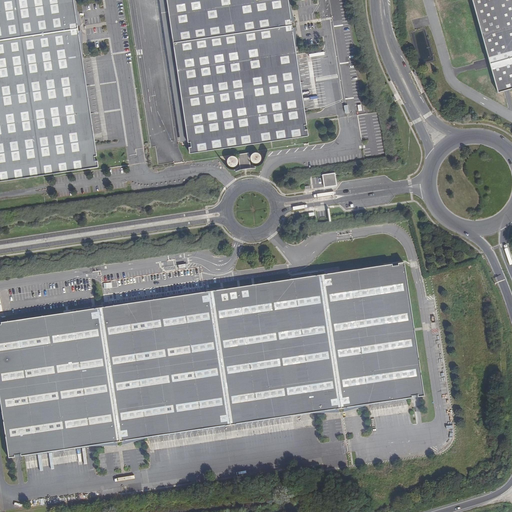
[(0,0),(0,181),(98,167),(73,0),(0,0)]
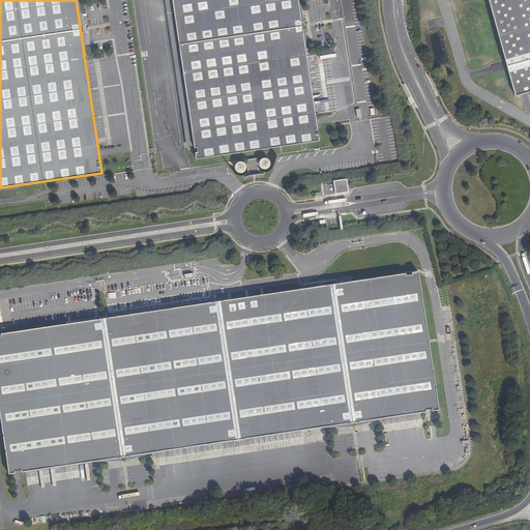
[(172,0),(196,158),(319,140),(298,0),(172,0)]
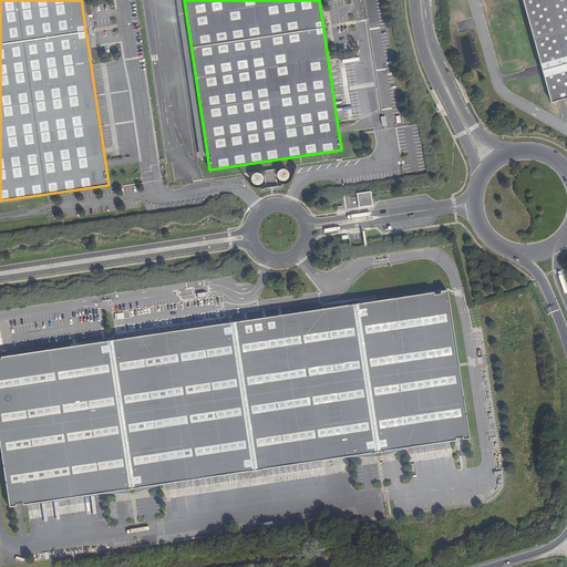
[(566,0),(522,0),(550,102),(566,98),(566,0)]
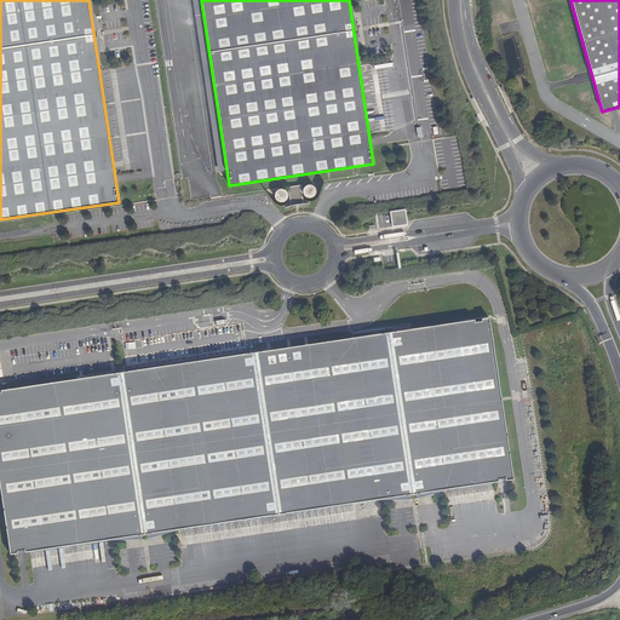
[(325,182),(265,190),(275,202),(279,205),(282,205),(285,205),(286,208),(288,206),(290,206),(291,205),(292,205),(293,205),(294,205),(297,205),(298,205),(299,204),(300,204),(302,204),(303,204),(306,204),(308,204),(309,205),(309,201),(311,201),(313,201),(314,200),(315,200),(315,199),(316,199),(317,197),(319,196),(319,195),(325,182)]
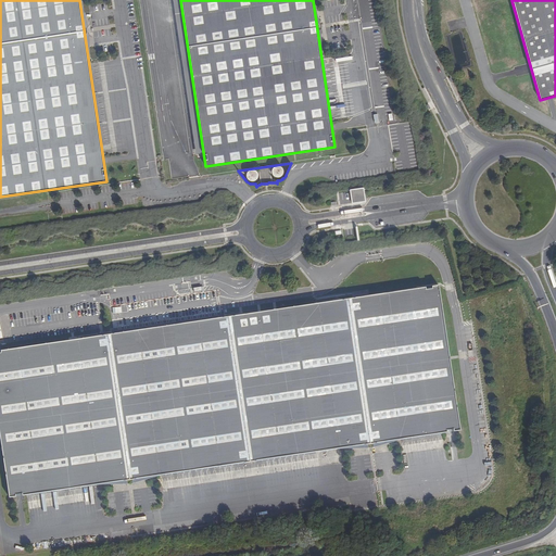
[(350,189),(352,203),(366,201),(365,193),(364,188),(350,189)]
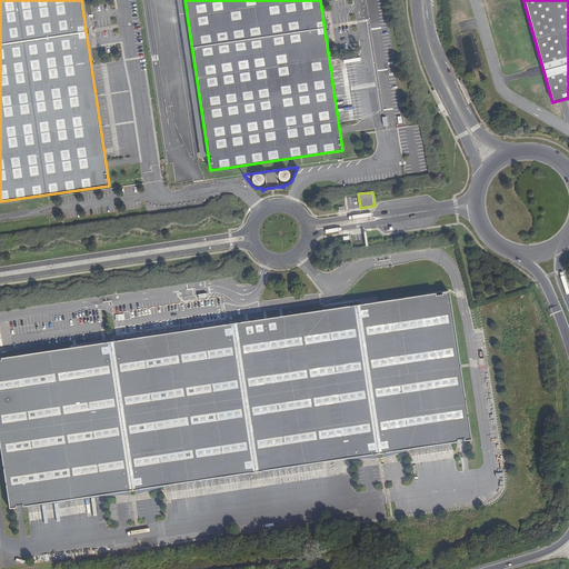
[(0,359),(0,445),(10,510),(471,441),(449,292),(0,359)]
